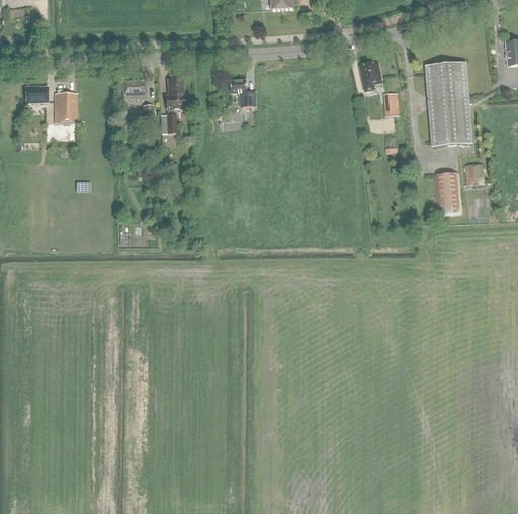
[(271,0),(272,9),(294,8),(293,0),(271,0)]
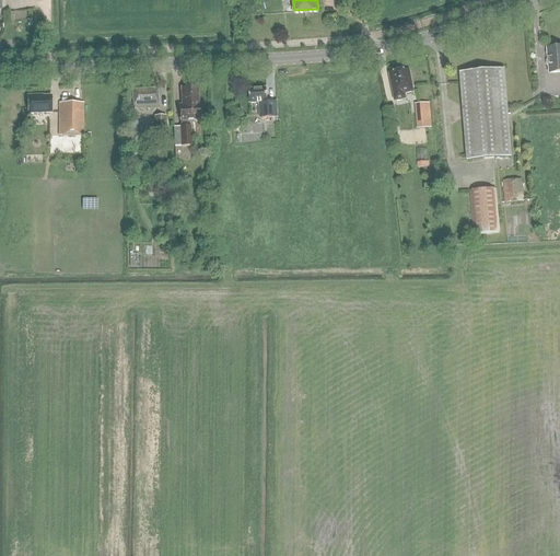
[(559,43),(547,45),(548,56),(547,58),(547,61),(549,64),(549,70),(559,68),(559,43)]
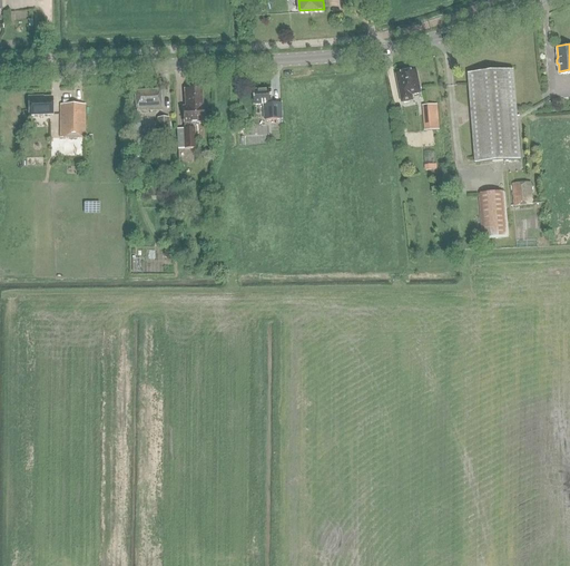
[(475,160),(521,156),(513,66),(468,70),(475,160)]
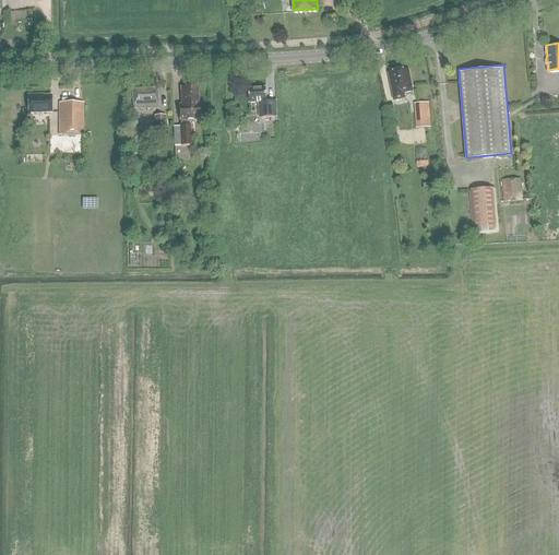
[(413,89),(408,66),(388,70),(394,97),(405,95),(404,90),(413,89)]
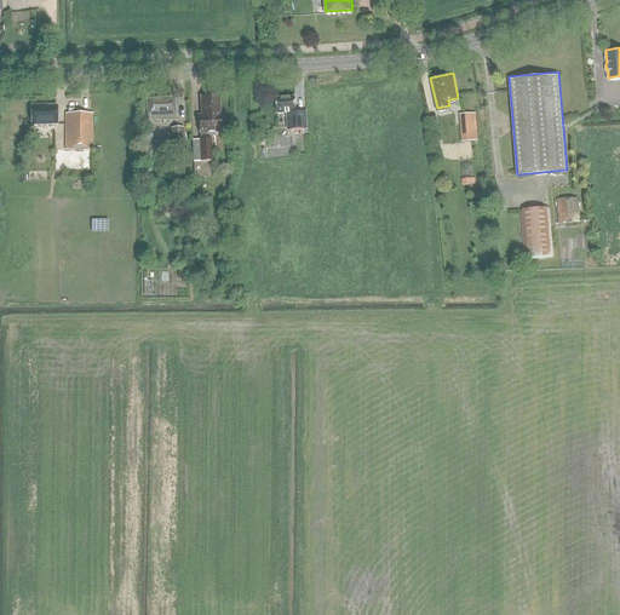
[(222,128),(222,111),(219,111),(219,92),(201,93),(201,111),(199,113),(199,130),(222,128)]
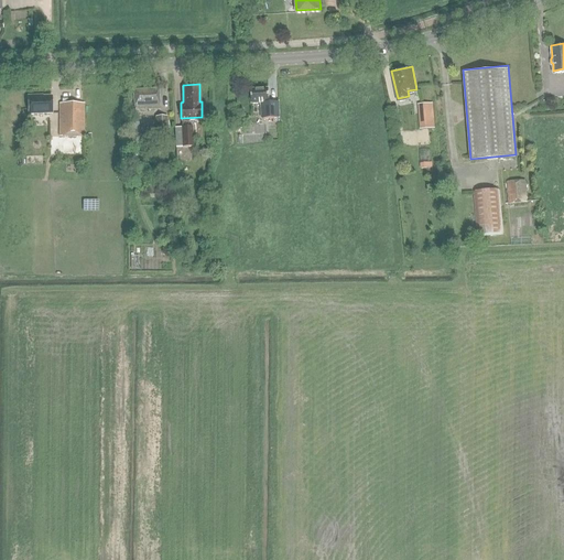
[(160,105),(159,85),(133,87),(134,106),(160,105)]
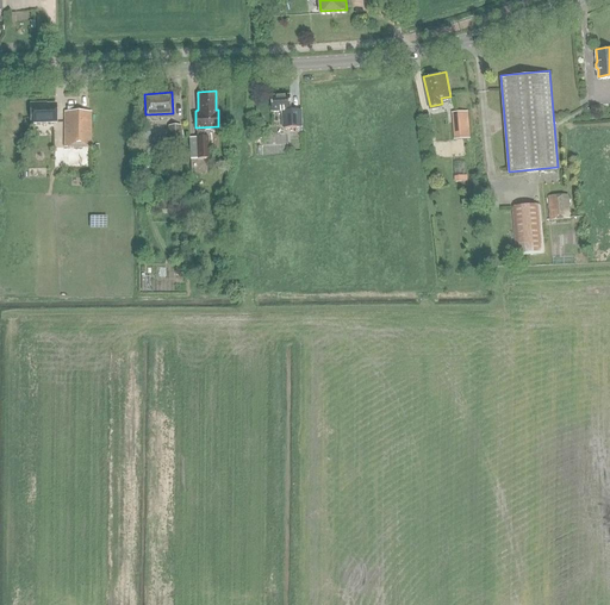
[(302,106),(291,107),(291,92),(272,93),(272,108),(282,108),(284,125),(303,124),(302,106)]
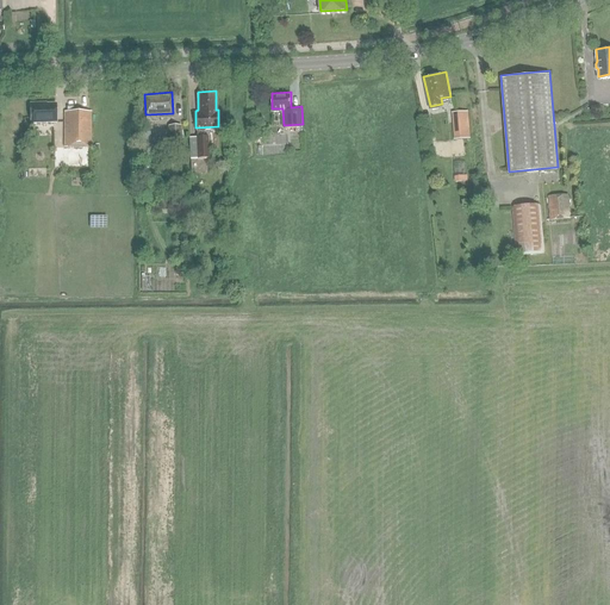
[(31,120),(56,119),(56,100),(39,100),(30,100),(31,120)]
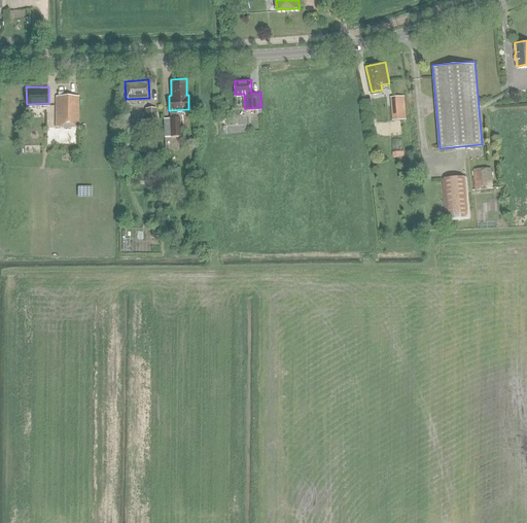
[(56,125),(78,125),(78,94),(56,93),(56,125)]
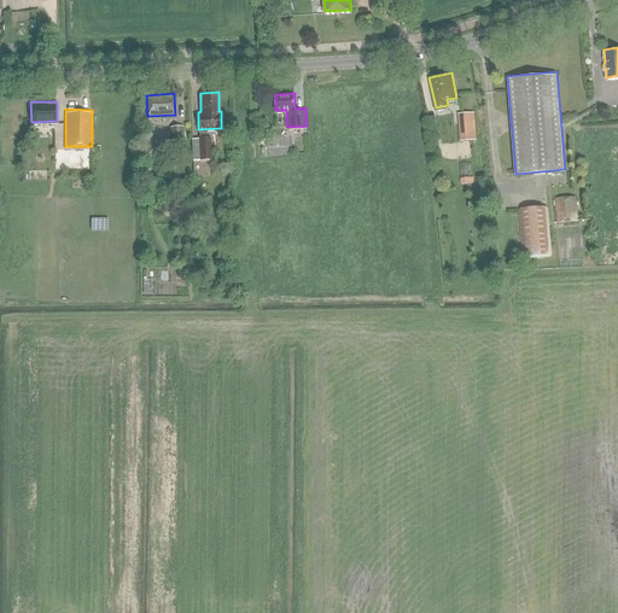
[(476,136),(474,120),(459,122),(460,138),(476,136)]
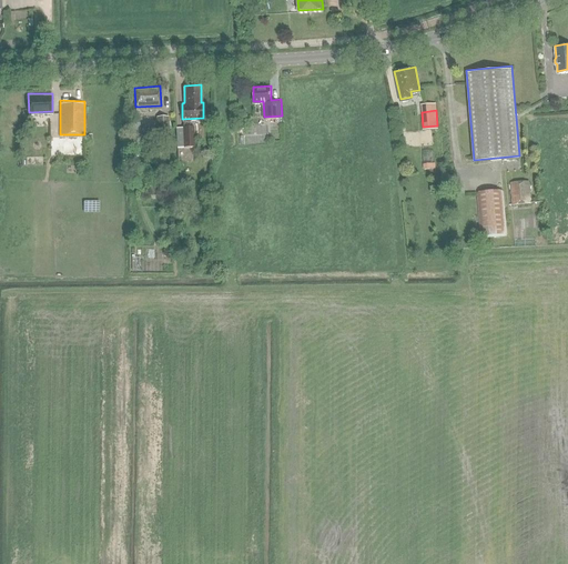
[(169,130),(168,113),(156,113),(158,130),(169,130)]
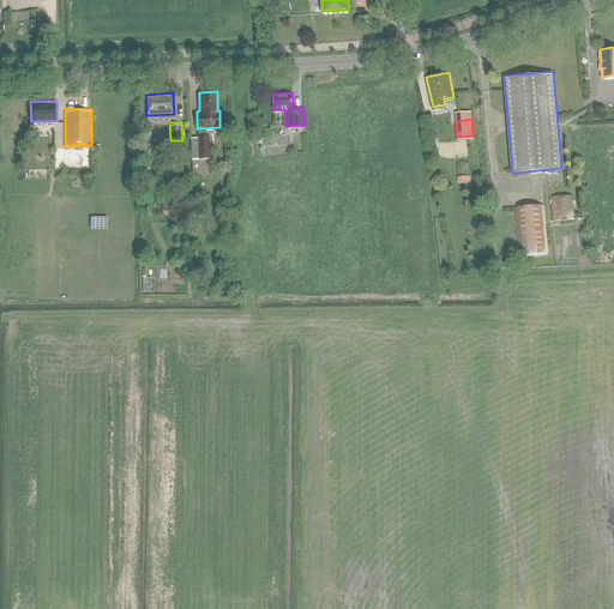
[(209,134),(190,136),(190,148),(196,146),(197,156),(210,155),(209,134)]
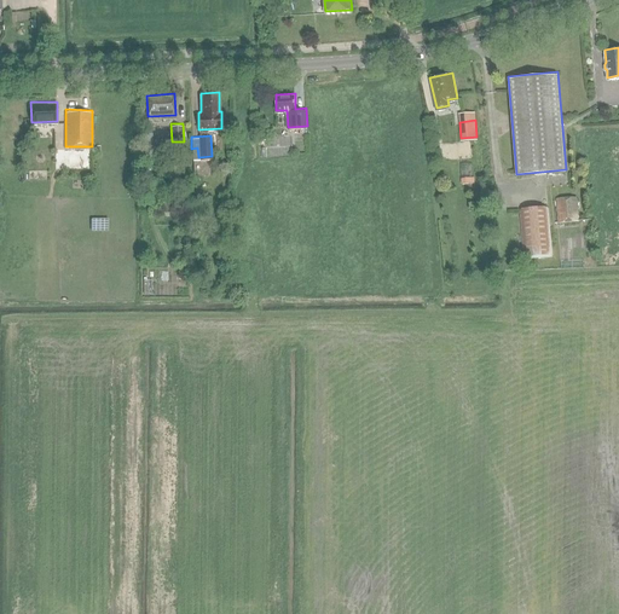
[(576,193),(556,196),(559,220),(578,219),(576,193)]
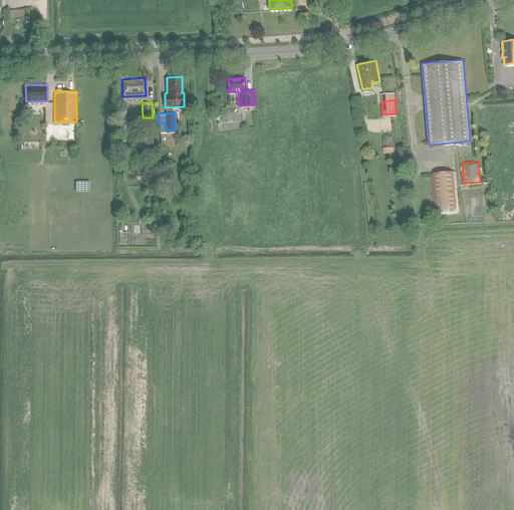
[(431,172),(435,212),(459,210),(455,170),(431,172)]
